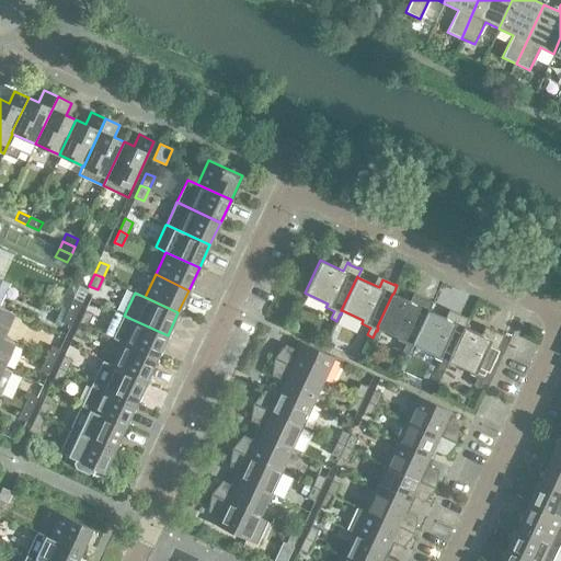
[(428,310),(433,301),(431,300),(430,301),(421,297),(419,296),(415,304),(393,294),(392,294),(377,327),(378,328),(399,336),(397,340),(405,344),(402,352),(408,354),(411,346),(412,347),(414,344),(413,343),(428,310)]
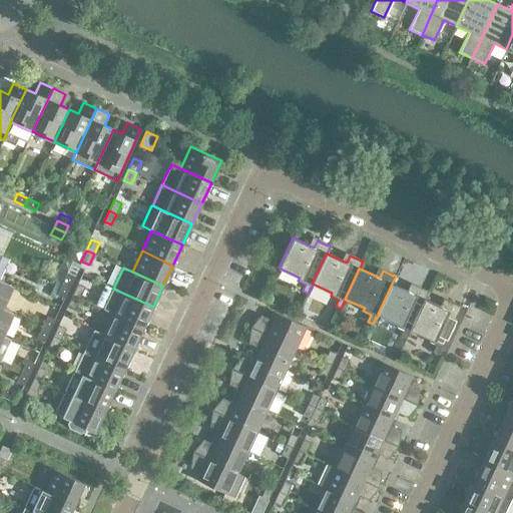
[(67,273),(62,284),(69,287),(74,276),(67,273)]
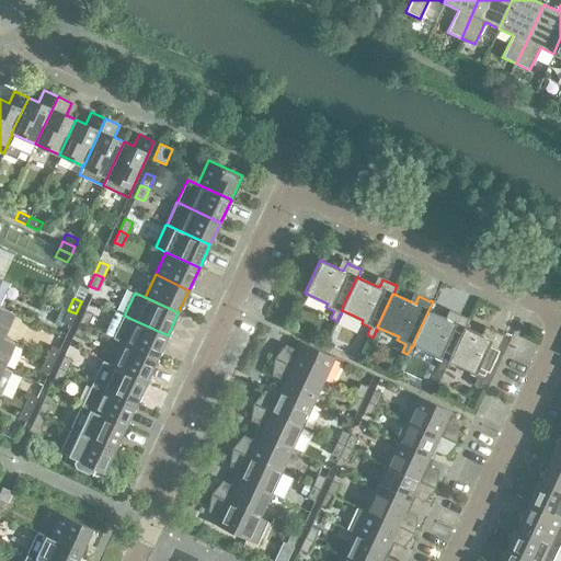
[(14,313),(0,307),(0,336),(2,338),(3,338),(14,313)]
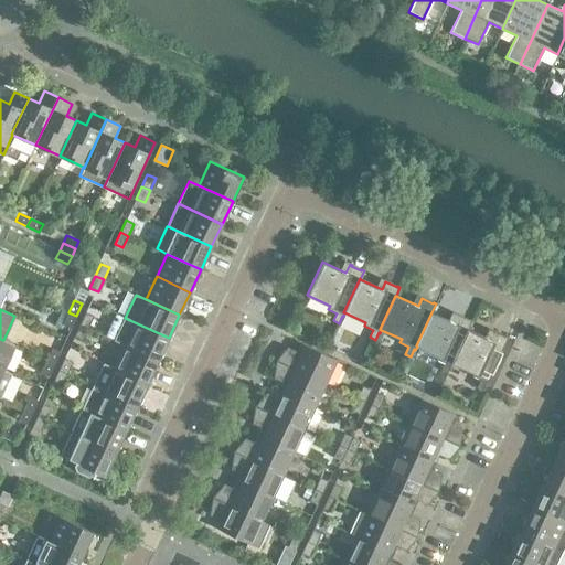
[(71,328),(76,316),(68,312),(63,324),(71,328)]
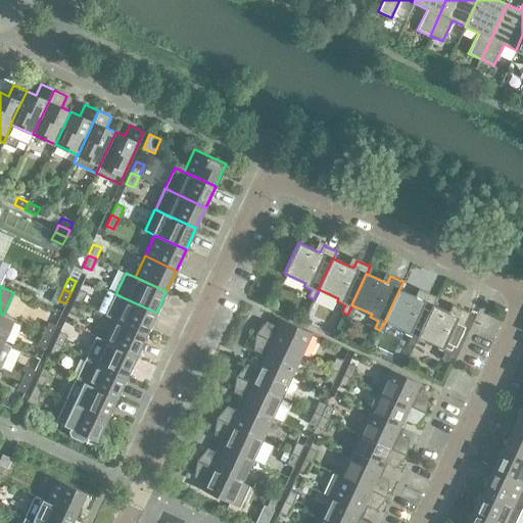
[(79,289),(74,300),(82,304),(87,293),(79,289)]
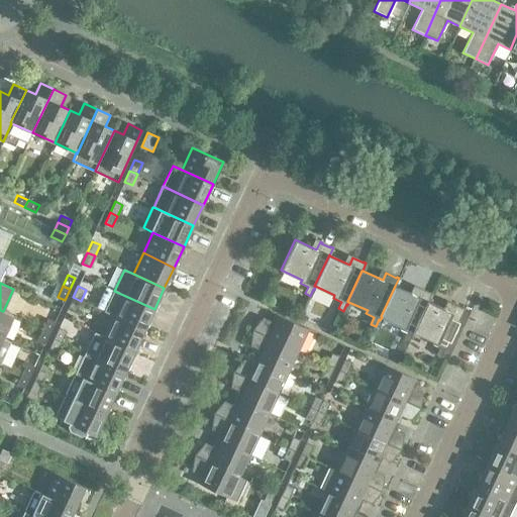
[(428,301),(432,294),(429,293),(420,289),(419,288),(415,295),(395,286),(381,316),(382,317),(401,325),(399,329),(407,332),(404,339),(409,341),(412,335),(413,335),(414,332),(413,331),(428,301)]
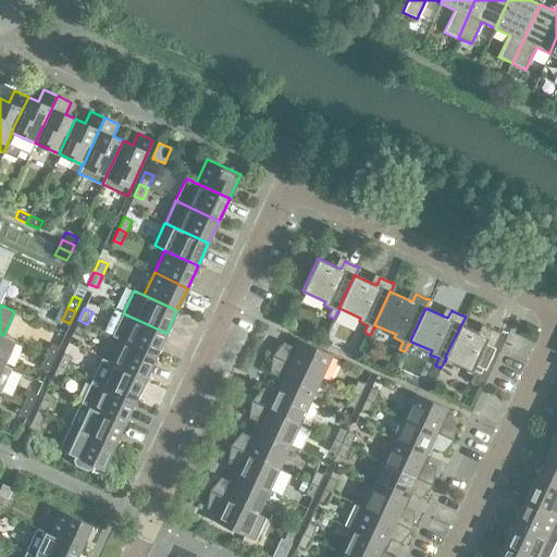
[(156,356),(166,333),(133,318),(122,341),(156,356)]
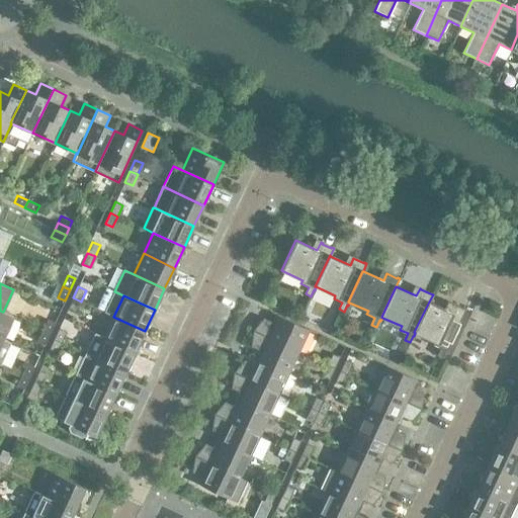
[(76,312),(81,301),(73,297),(68,309),(76,312)]
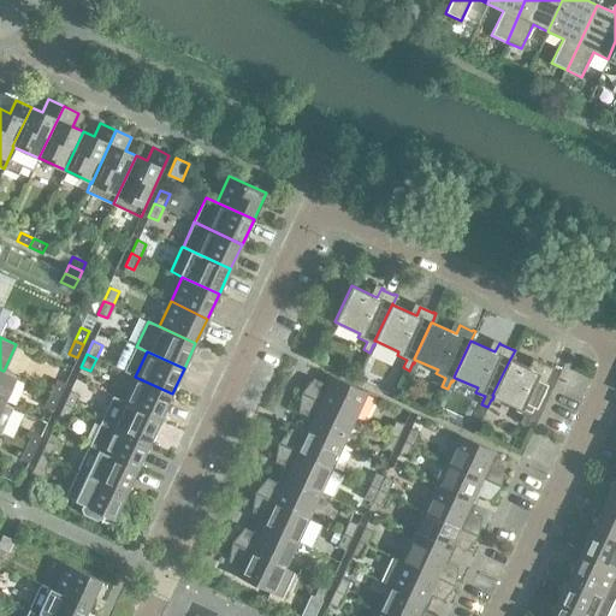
[(534,369),(510,359),(492,395),(493,396),(516,407),(515,410),(525,414),(520,422),(527,425),(531,418),(554,368),(551,367),(540,362),(538,361),(534,369)]
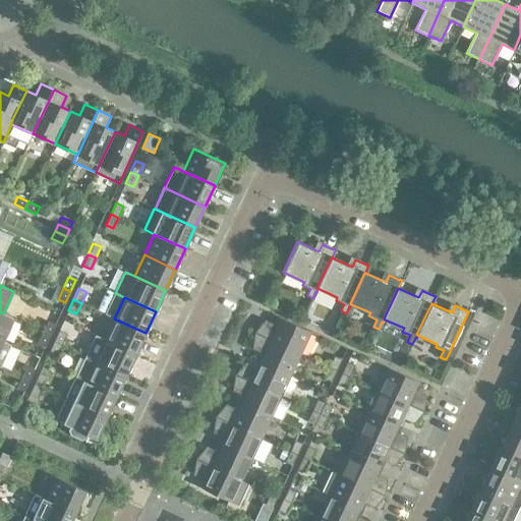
[(13,319),(3,313),(2,313),(0,312),(0,339),(3,341),(13,319)]
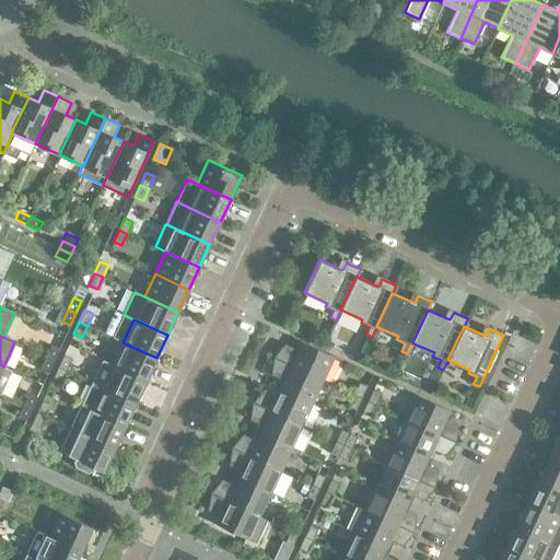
[(323,381),(334,357),(301,341),(296,350),(284,345),(273,358),(323,381)]
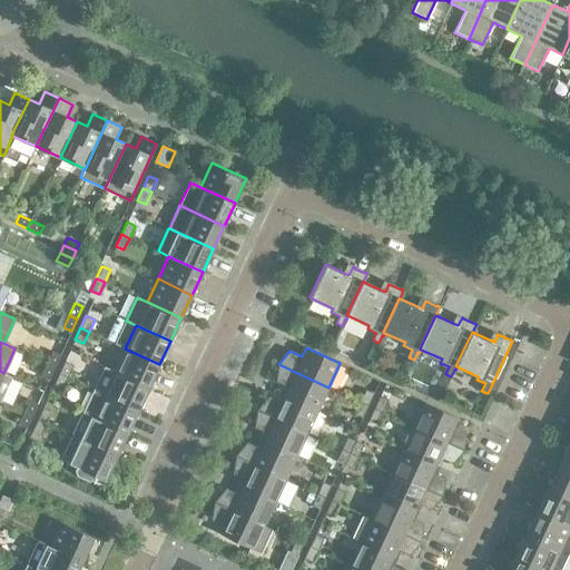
[(148,387),(159,364),(125,349),(115,372),(148,387)]
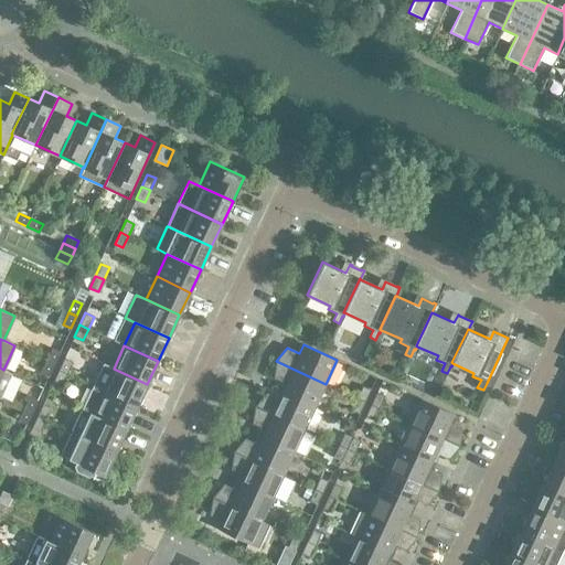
[(54,364),(60,352),(52,349),(46,360),(54,364)]
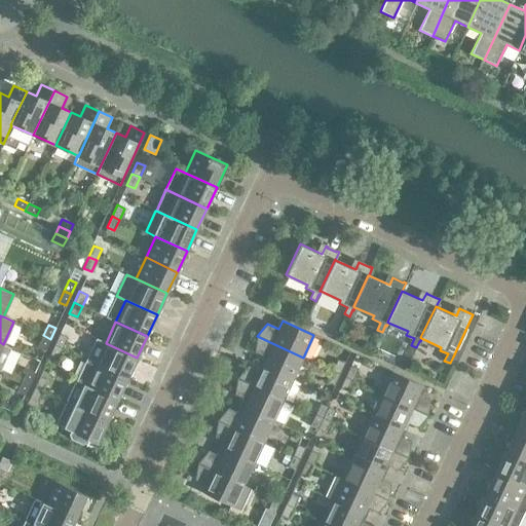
[(60,334),(54,344),(62,348),(67,337),(60,334)]
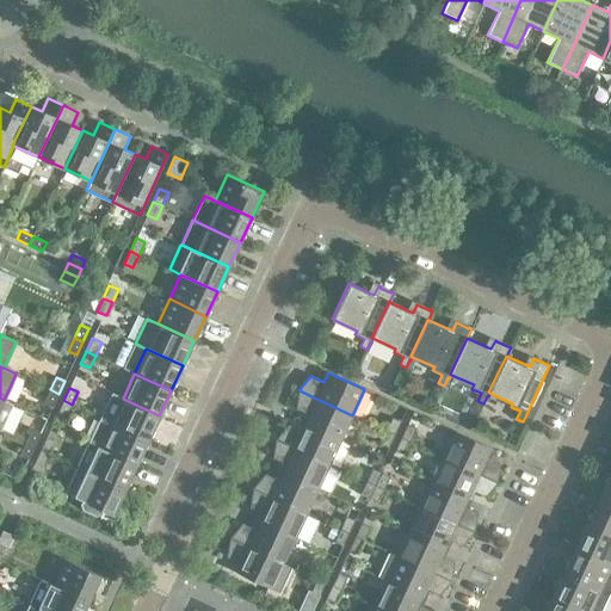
[(53,407),(59,394),(50,389),(44,402),(53,407)]
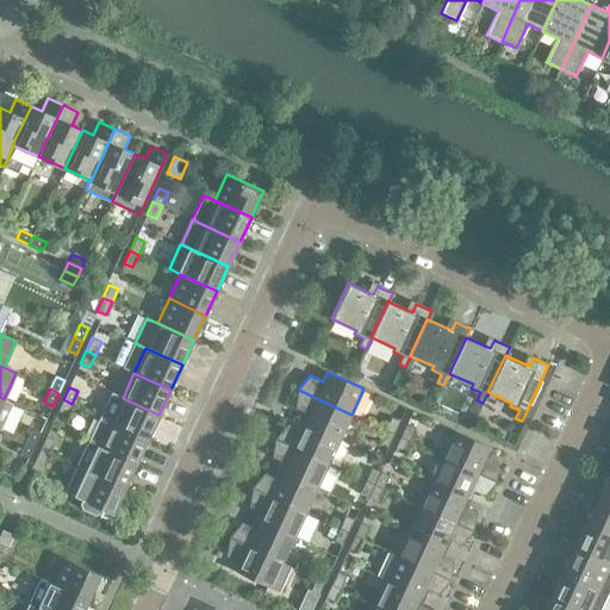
[(341,439),(352,415),(298,390),(296,408),(307,414),(304,422),(341,439)]
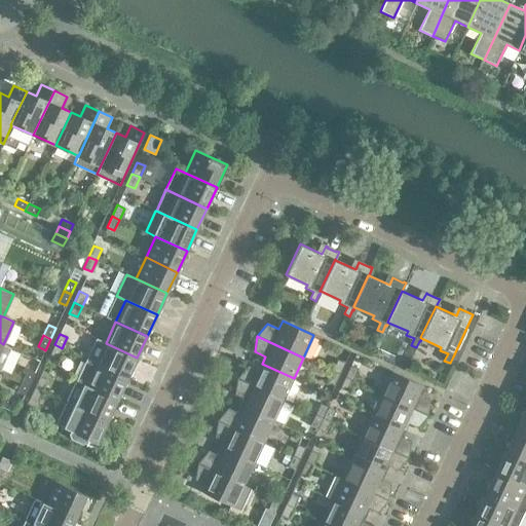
[(137,358),(106,343),(96,338),(86,360),(127,379),(137,358)]
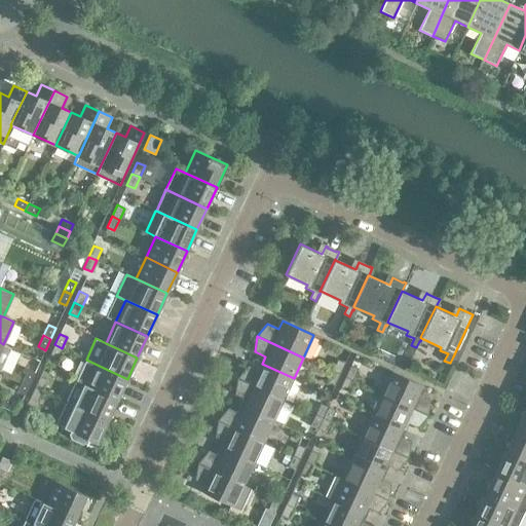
[(3,344),(0,342),(0,370),(1,371),(11,348),(3,344)]
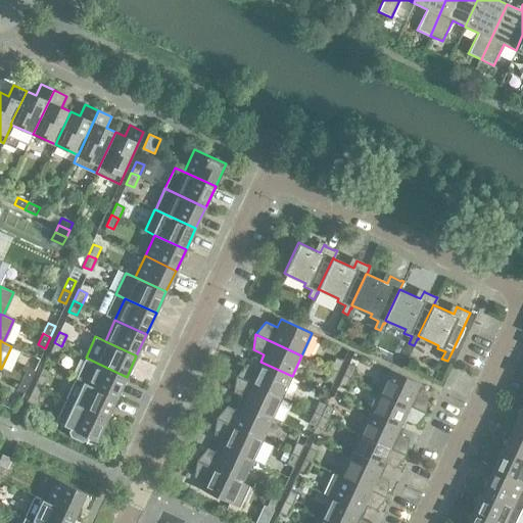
[(56,358),(61,346),(54,342),(49,353),(56,358)]
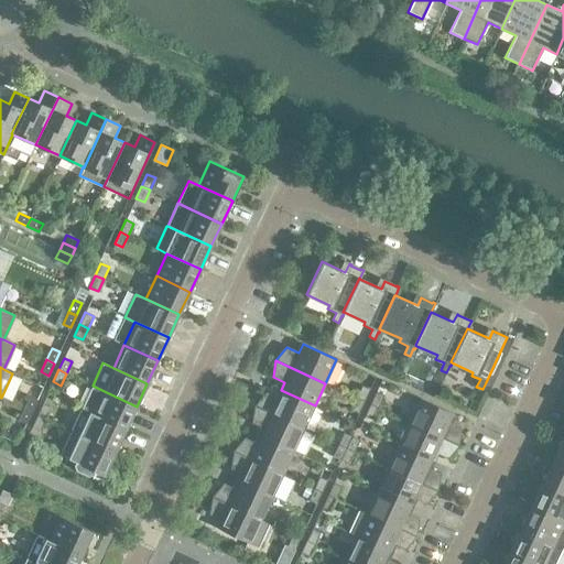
[(126,429),(137,407),(93,386),(82,409),(126,429)]
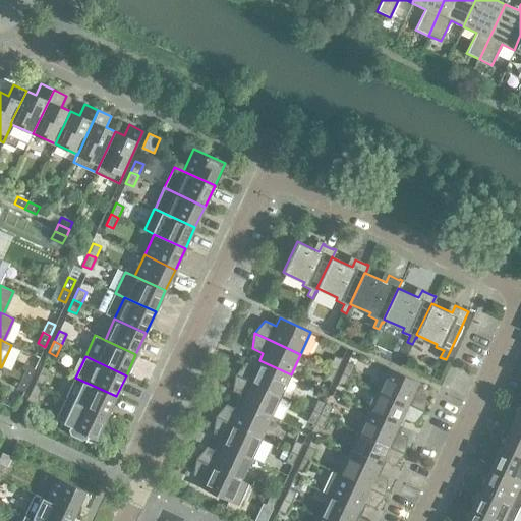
[(335,356),(330,367),(337,370),(342,359),(335,356)]
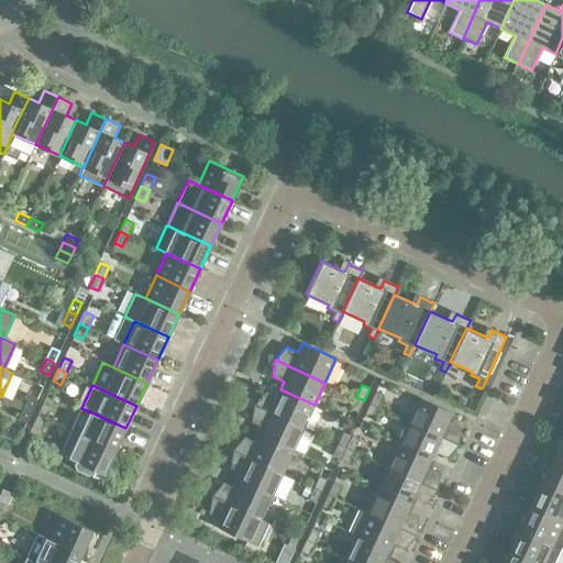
[(304,428),(315,405),(280,389),(277,397),(265,392),(254,405),(304,428)]
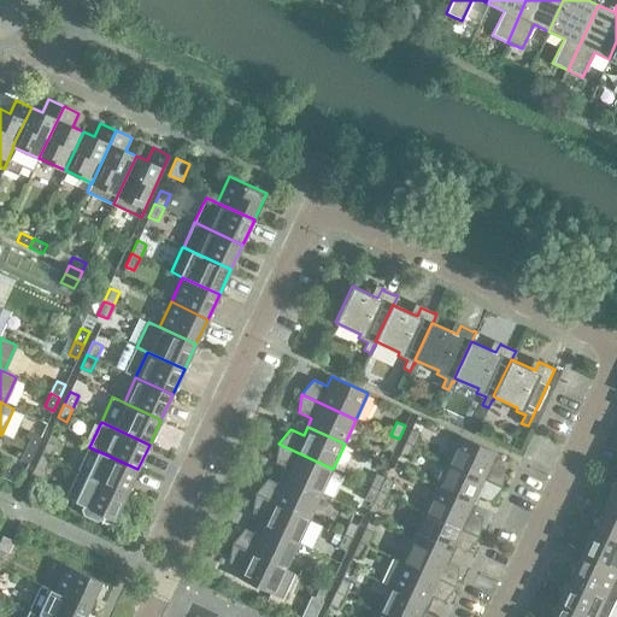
[(411,429),(405,442),(415,446),(421,433),(411,429)]
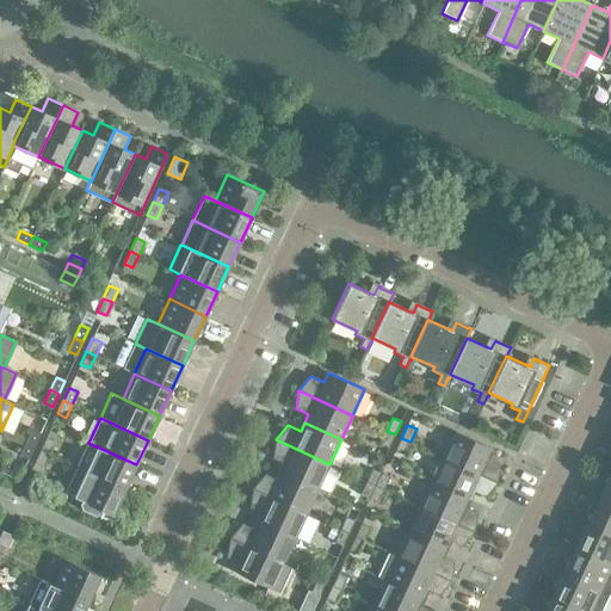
[(35,445),(41,433),(32,429),(26,442),(35,445)]
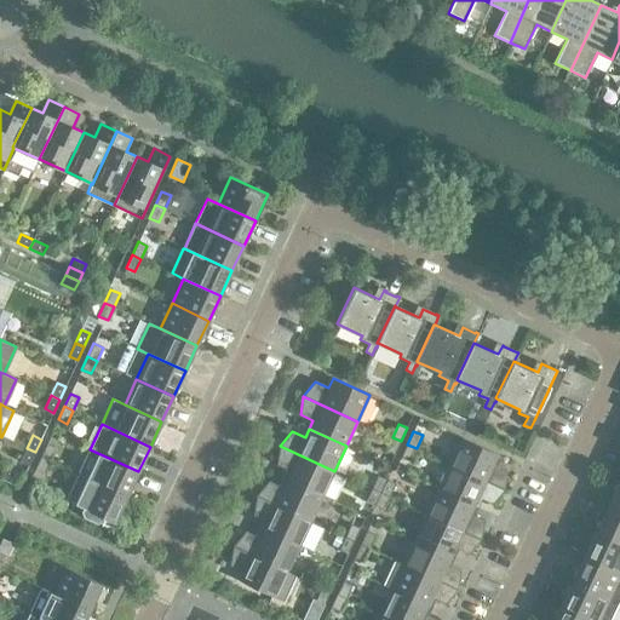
[(395,454),(401,441),(392,437),(386,451),(395,454)]
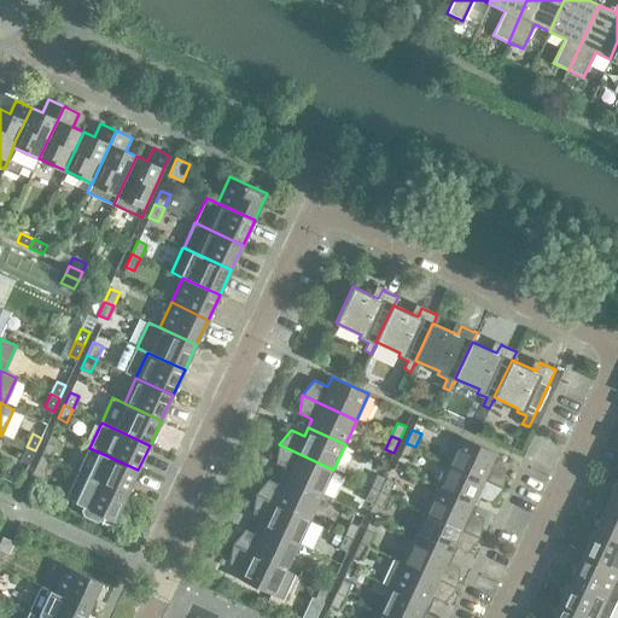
[(497,454),(461,437),(449,462),(503,488),(506,470),(494,464),(497,454)]
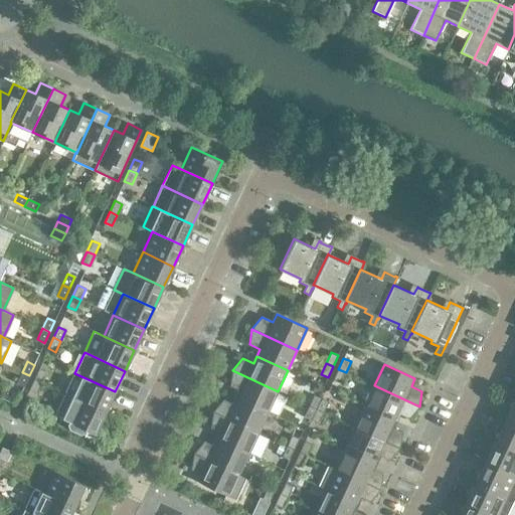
[(39,368),(34,379),(41,382),(46,371),(39,368)]
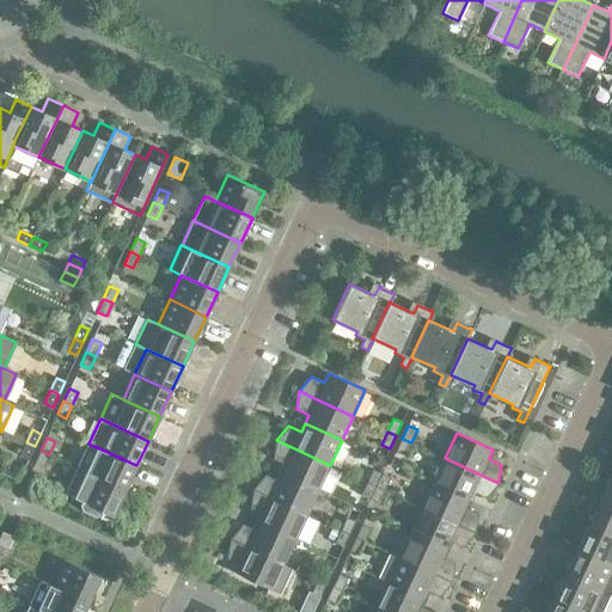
[(405,456),(411,442),(402,439),(396,452),(405,456)]
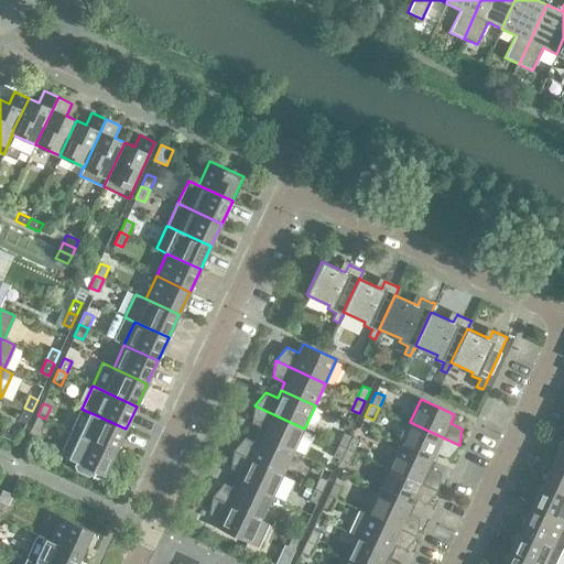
[(293,452),(304,429),(255,405),(251,423),(263,429),(260,436),(293,452)]
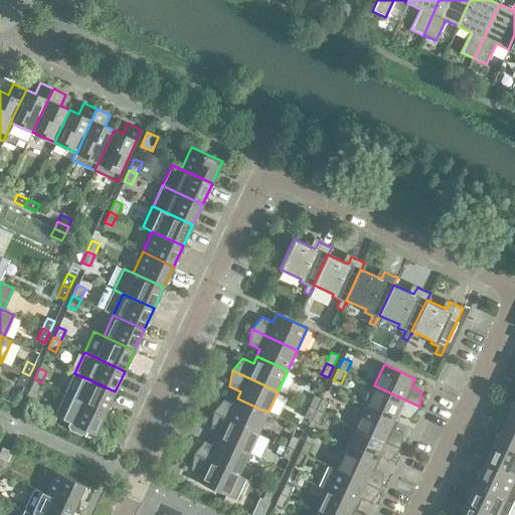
[(24,386),(29,375),(22,372),(17,383),(24,386)]
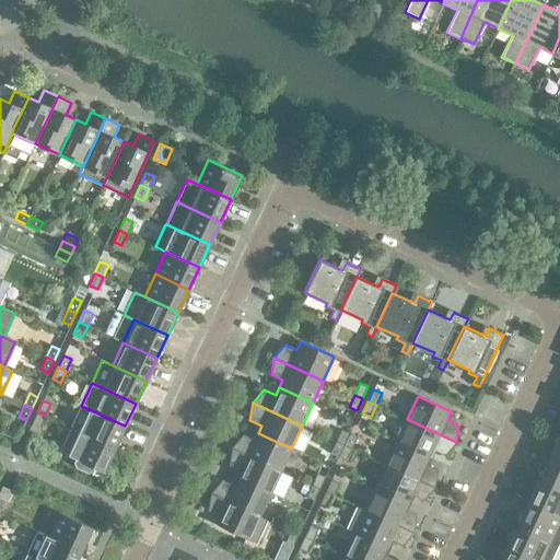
[(114,448),(125,426),(81,406),(71,428),(114,448)]
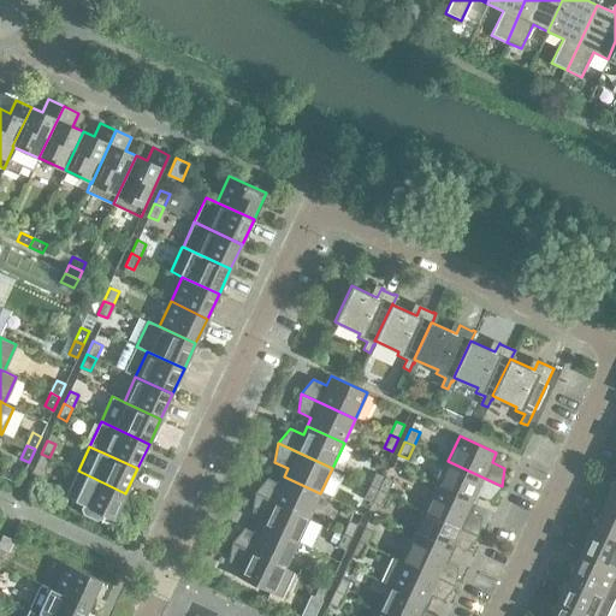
[(43,471),(49,457),(41,454),(35,467),(43,471)]
